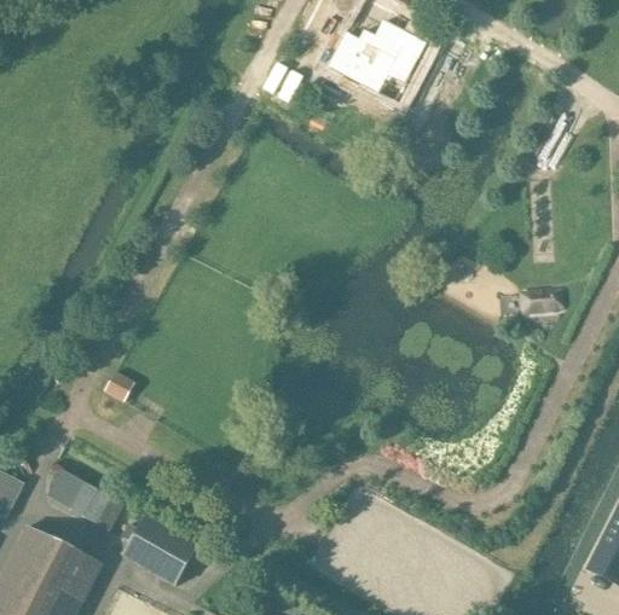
[(345,30),(327,67),(347,77),(357,82),(379,93),(379,92),(380,92),(380,91),(386,77),(389,80),(391,76),(404,83),(426,44),(429,45),(434,47),(434,46),(397,25),(382,18),(374,34),(360,27),(359,29),(362,30),(358,38),(347,32),(345,30)]
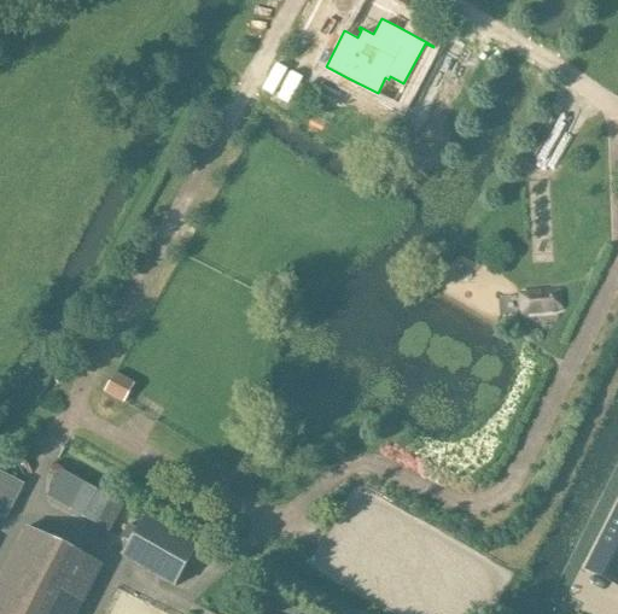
[(560,285),(517,290),(519,314),(563,309),(560,285)]
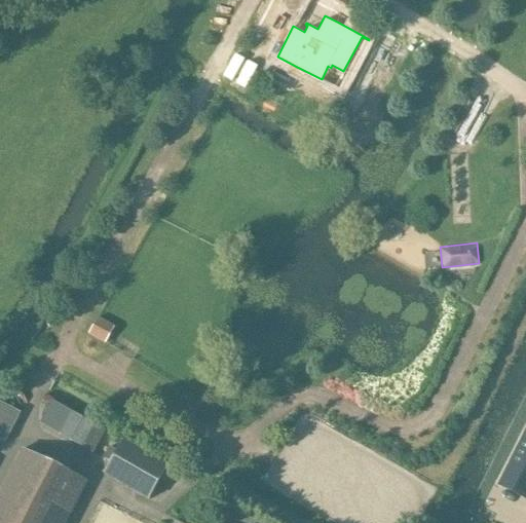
[(0,437),(5,440),(21,410),(0,400),(0,437)]
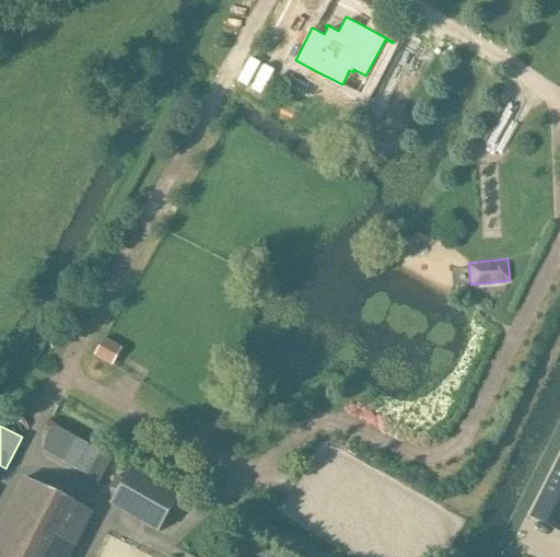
[(77,436),(63,460),(72,465),(76,466),(89,443),(85,441),(77,436)]
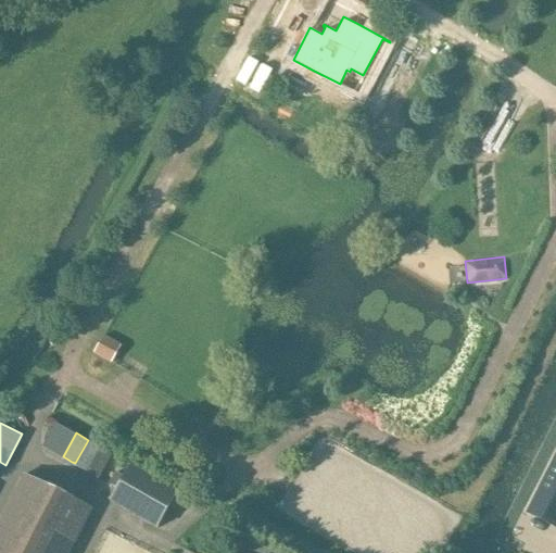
[(88,440),(75,463),(86,469),(99,447),(88,440)]
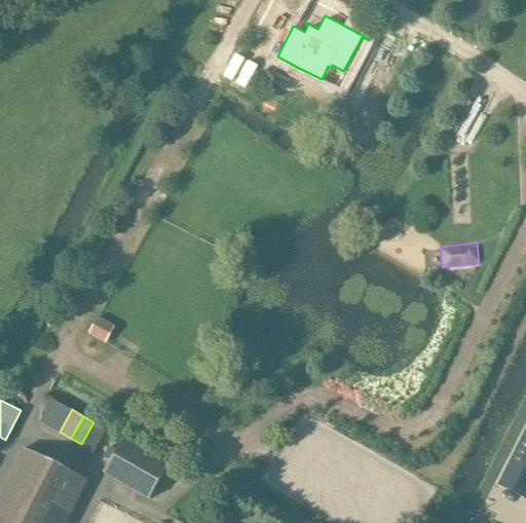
[(94,422),(81,444),(90,449),(92,450),(105,428),(94,422)]
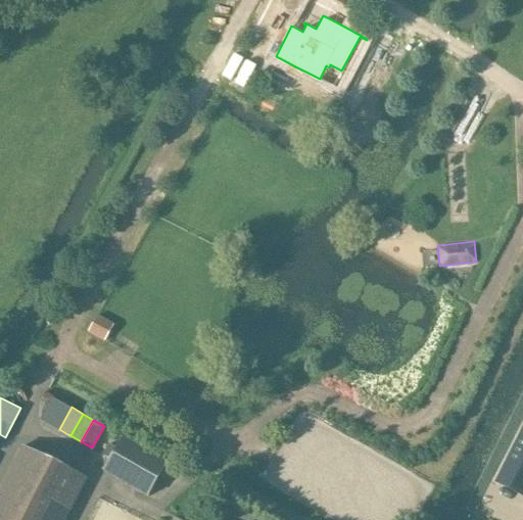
[(522,428),(498,478),(522,490),(522,489),(522,428)]
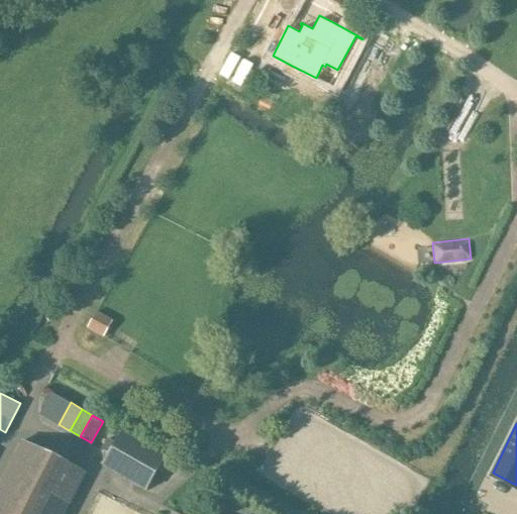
[(107,436),(100,448),(107,451),(101,463),(146,488),(165,455),(119,429),(114,440),(107,436)]
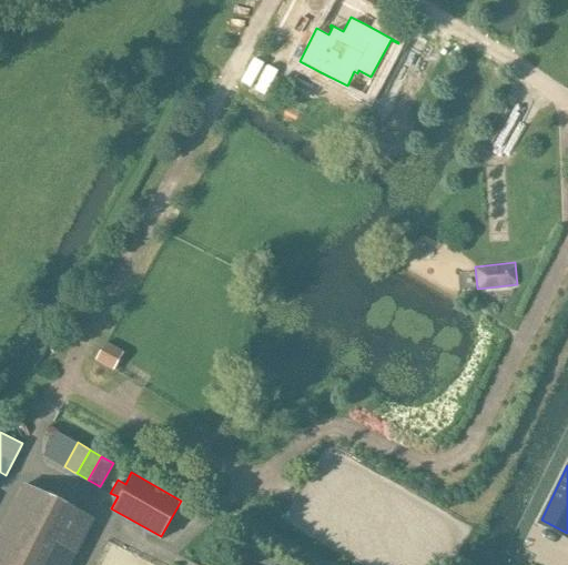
[(22,482),(0,526),(0,564),(68,564),(92,517),(22,482)]
